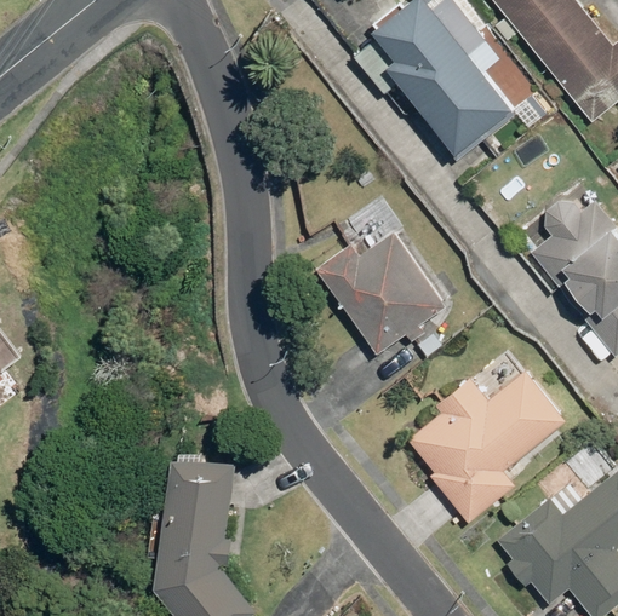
[(440,0),(433,6),(427,0),(405,0),(371,28),(377,35),(376,35),(394,57),(383,65),(425,117),(427,115),(453,148),(475,130),(478,132),(511,104),(484,70),(499,58),(452,0),(440,0)]
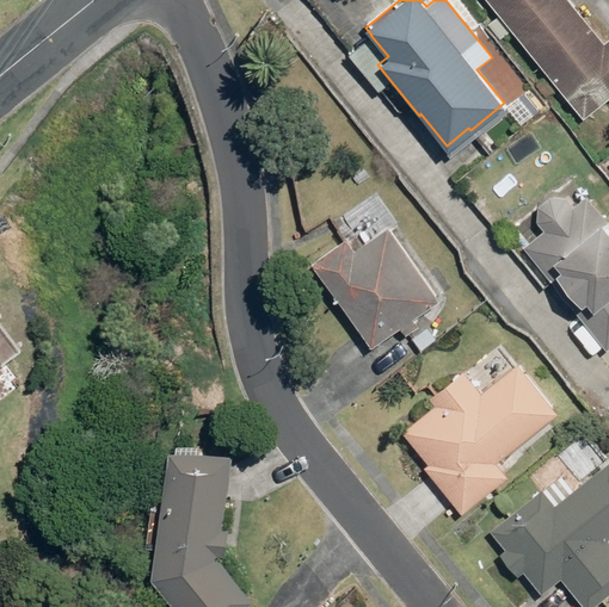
[(484,0),(582,121),(608,98),(608,37),(603,42),(568,0),(484,0)]
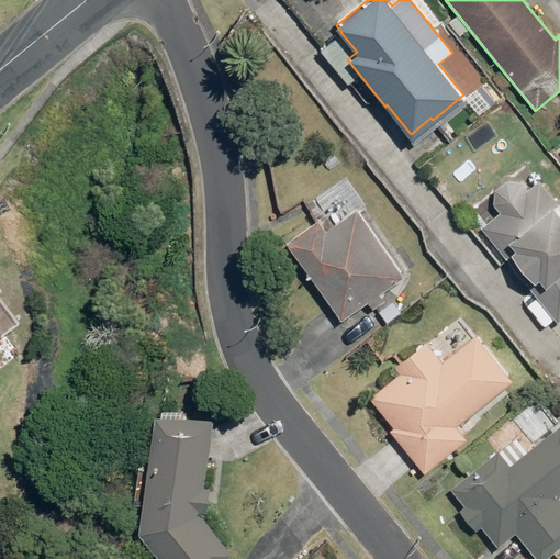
[(497,213),(480,228),(557,324),(559,321),(559,213),(556,209),(558,207),(538,181),(526,191),(518,181),(505,180),(493,190),(492,205),(497,213)]
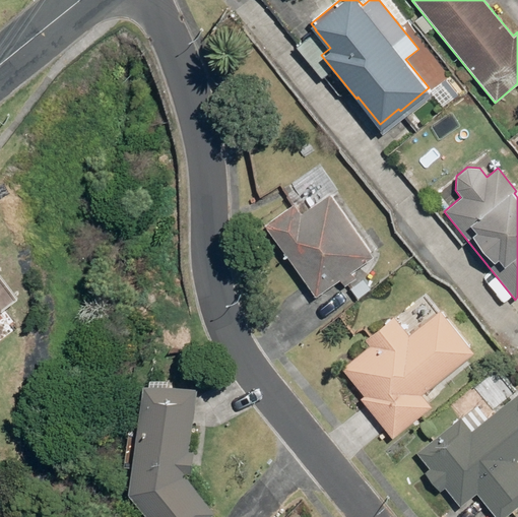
[(293,203),(263,222),(314,297),(339,279),(344,286),(355,278),(350,272),(373,257),(329,194),(300,213),(293,203)]
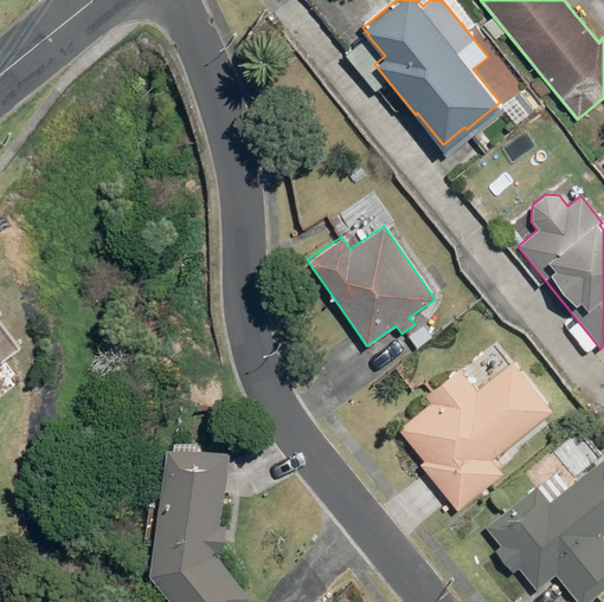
[(552,410),(512,361),(476,389),(458,368),(424,395),(430,402),(397,428),(424,461),(419,465),(456,511),(502,473),(490,459),(552,410)]
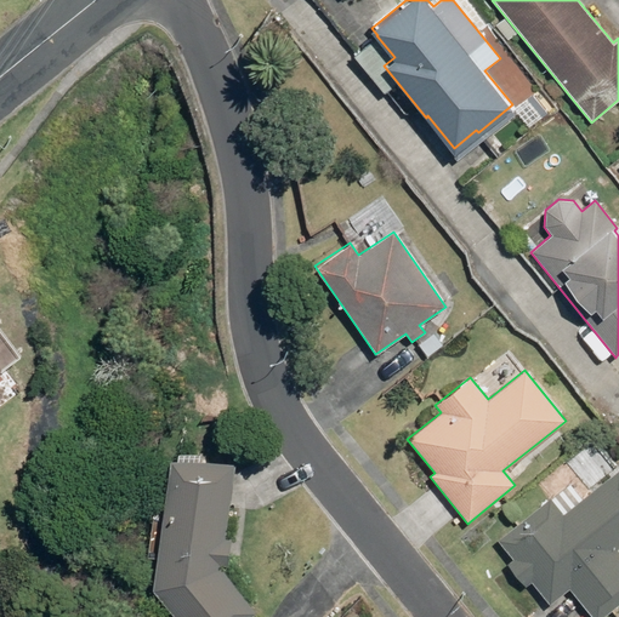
[(234,466),(171,456),(153,584),(177,616),(250,616),(255,613),(220,567),(226,569),(231,540),(225,540),(234,466)]
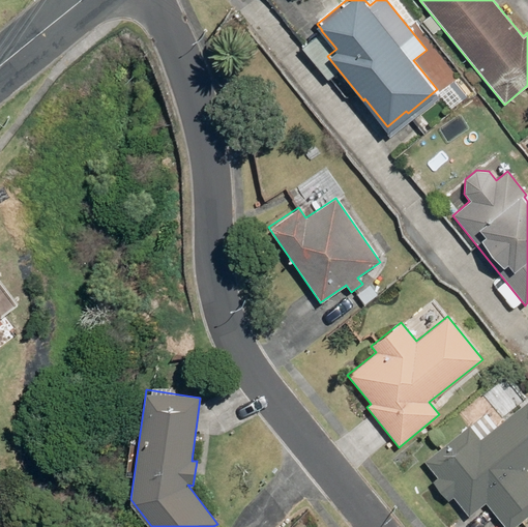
[(527,469),(527,401),(480,439),(469,425),(423,461),(436,477),(432,481),(447,502),(452,498),(468,517),(485,504),(503,526),(514,526),(527,516),(527,472),(527,470),(527,469)]
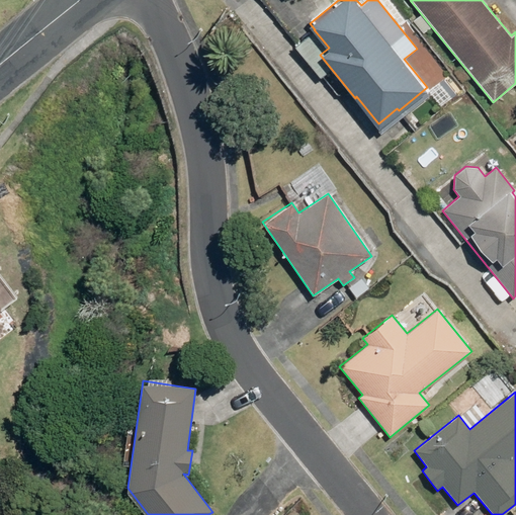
All buildings are outlined.
